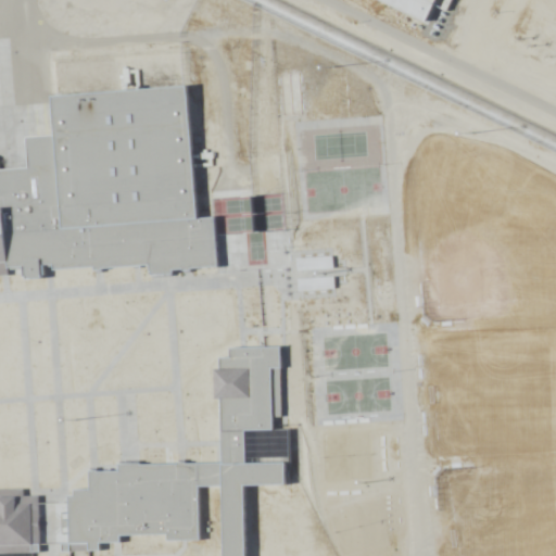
[(431,0),(421,21),(377,0),(431,0)]
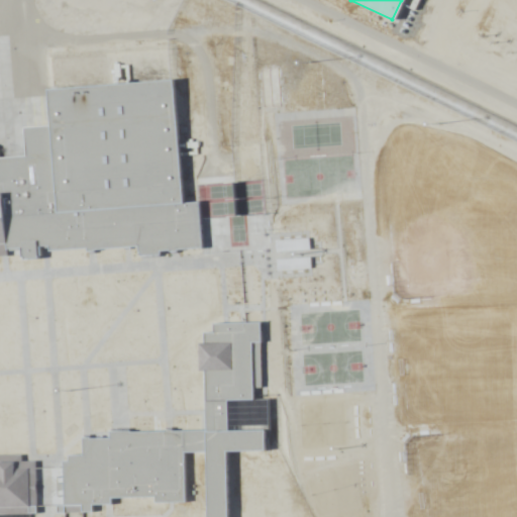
[(0,254),(9,254),(8,247),(20,246),(21,255),(23,255),(23,257),(36,256),(36,253),(39,253),(38,245),(48,244),(48,250),(87,247),(87,250),(94,249),(94,248),(139,244),(139,254),(160,252),(160,249),(169,248),(169,251),(177,250),(177,248),(201,246),(203,246),(201,217),(200,200),(198,200),(183,201),(173,77),(170,77),(45,87),(47,123),(22,125),(24,154),(0,157),(0,254)]
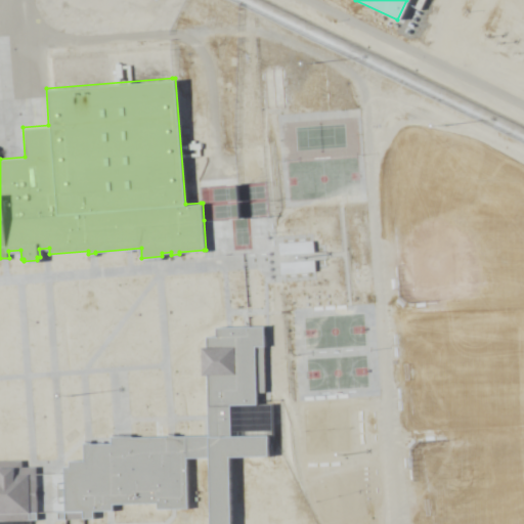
[(315,244),(282,244),(282,254),(315,254),(315,244)]
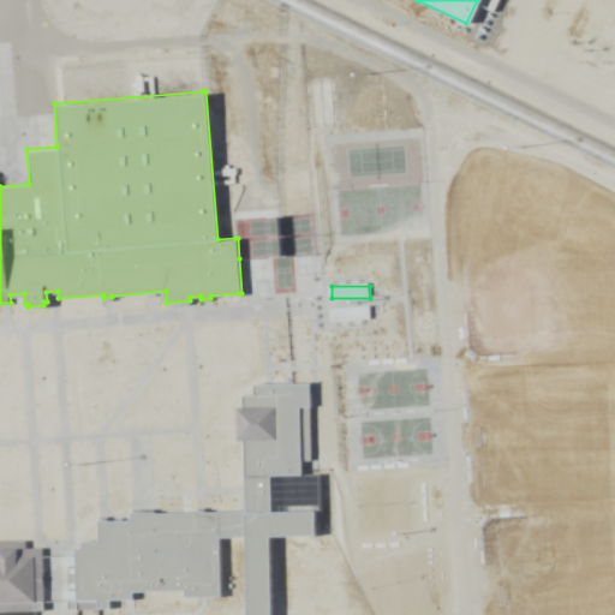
[(371,309),(332,309),(332,322),(371,322),(371,309)]
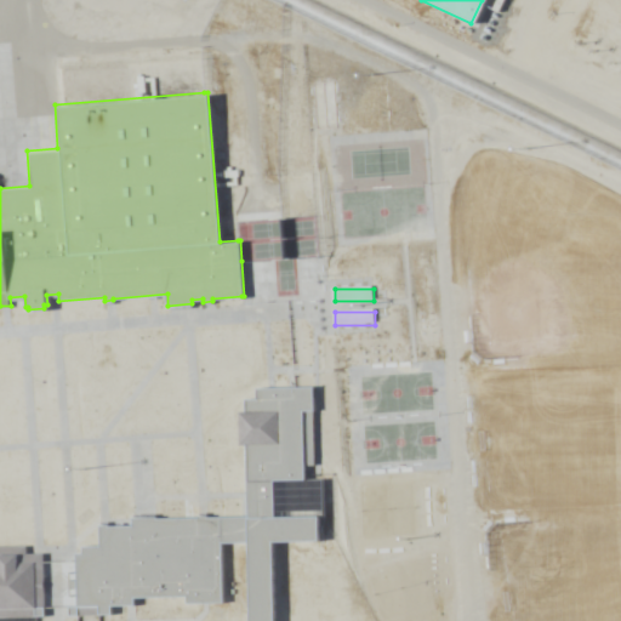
[(72,551),(79,551),(79,545),(97,543),(96,523),(104,523),(106,525),(130,524),(130,517),(153,516),(153,518),(245,516),(244,442),(238,442),(237,411),(243,411),(243,398),(255,398),(255,387),(294,387),(311,386),(312,463),(301,465),(301,478),(322,478),(323,517),(315,517),(317,540),(271,541),(271,620),(244,620),(244,541),(220,542),(221,603),(184,603),(184,594),(130,596),(131,603),(107,604),(108,614),(66,615),(66,605),(73,604),(72,560),(72,551)]
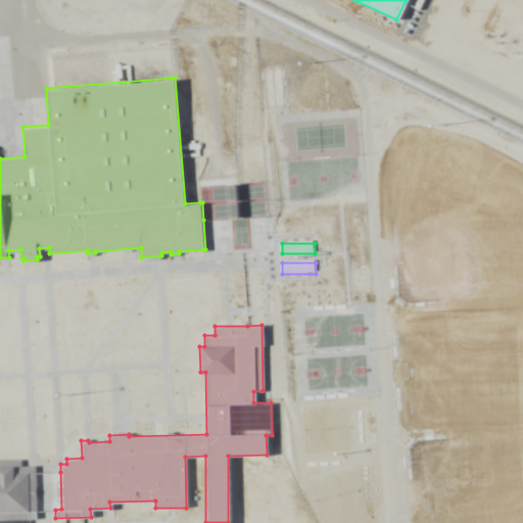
[(0,522),(0,459),(20,459),(20,465),(35,465),(35,473),(36,510),(36,518),(28,518),(28,522),(0,522)]
